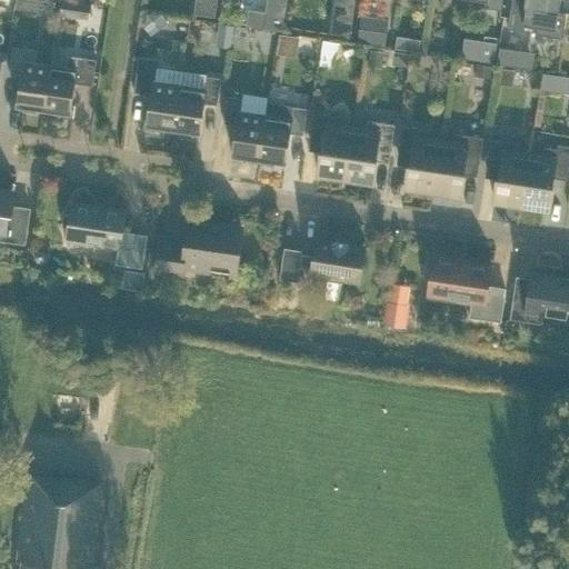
[(282,31),(287,0),(269,0),(267,13),(250,11),(248,27),(282,31)]
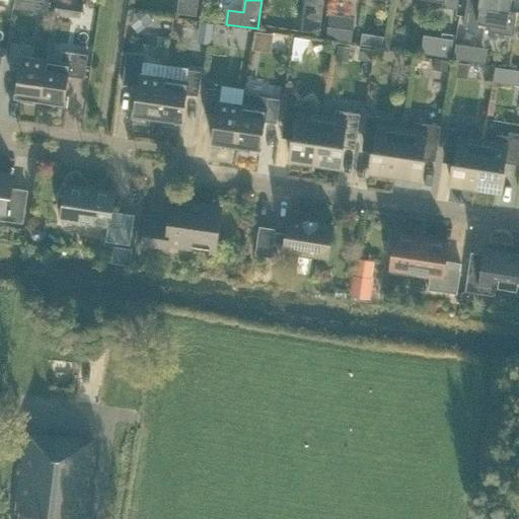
[(305,0),(301,31),(319,33),(323,0),(305,0)]
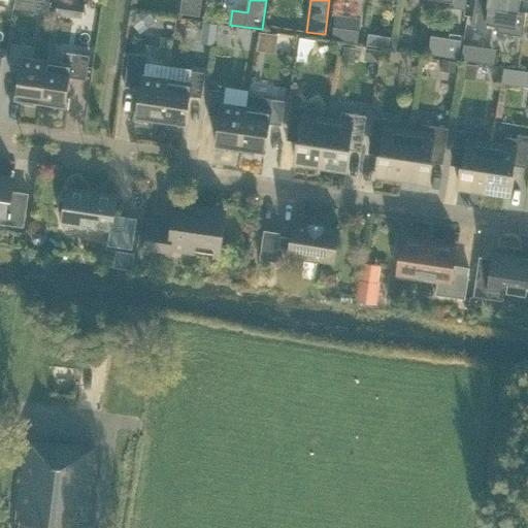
[(450,7),(465,10),(466,0),(442,0),(451,1),(450,7)]
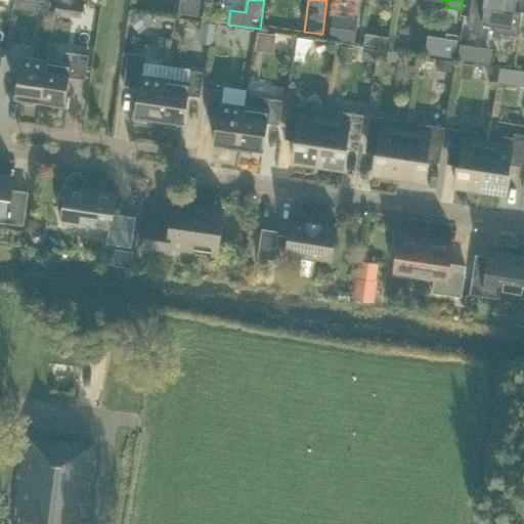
[(491,30),(491,31),(517,35),(520,12),(519,11),(519,13),(514,13),(516,0),(471,0),(467,28),(483,30),(483,24),(494,26),(493,28),(493,30),(491,30)]
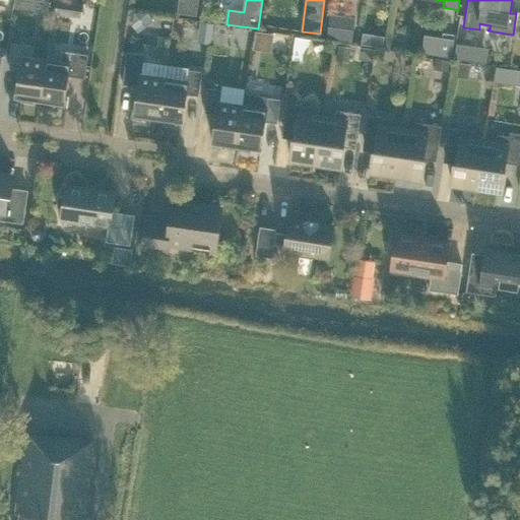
[(196,17),(197,3),(179,1),(177,14),(196,17)]
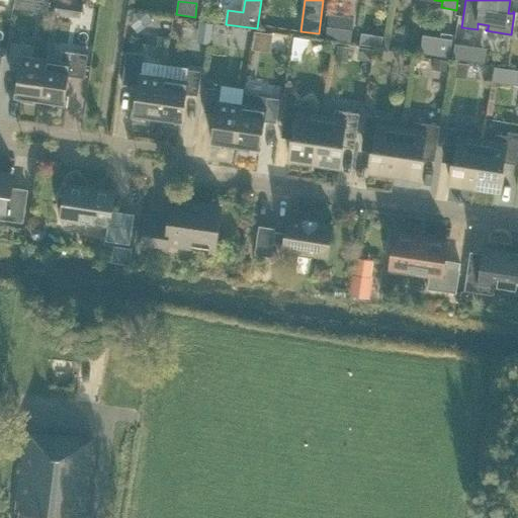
[(138,33),(154,21),(149,13),(135,12),(132,25),(138,33)]
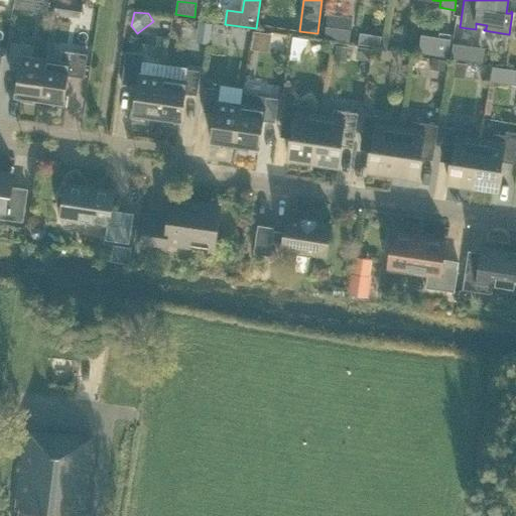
[(353,18),(328,14),(325,37),(349,41),(353,18)]
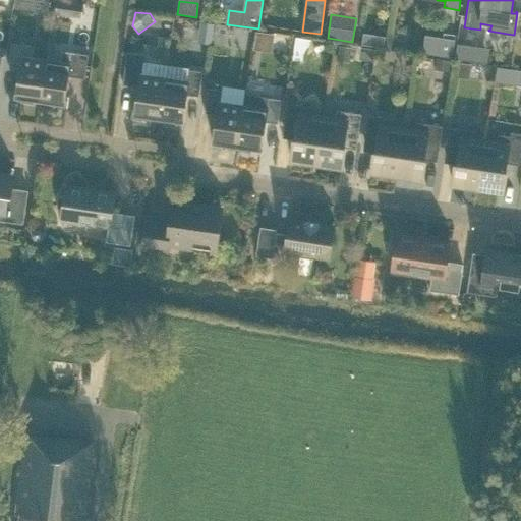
[(200,21),(196,42),(201,43),(200,51),(210,53),(214,23),(200,21)]
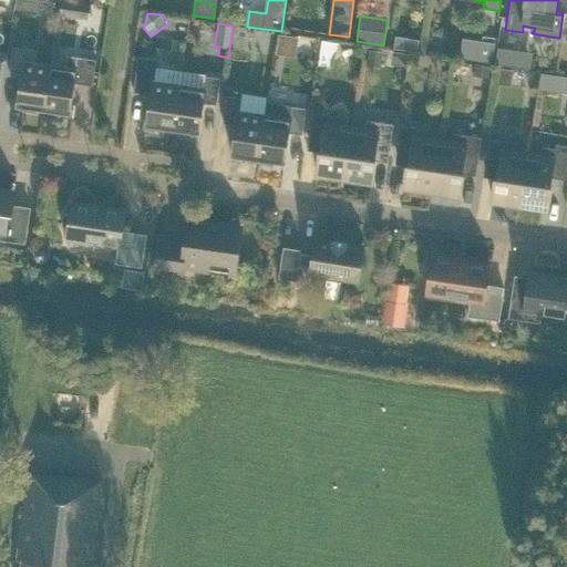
[(278,32),(276,52),(296,55),(299,34),(278,32)]
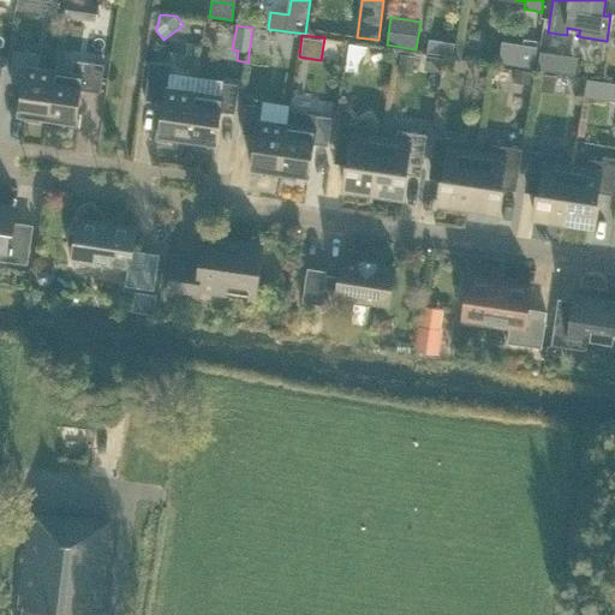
[(501,43),(497,64),(512,66),(532,69),(537,42),(524,40),(523,47),(501,43)]
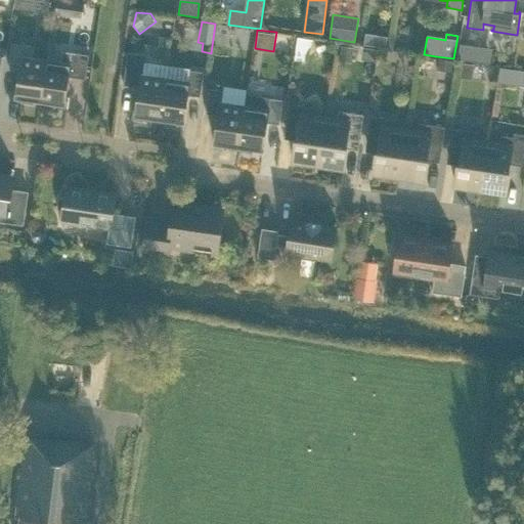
[(17,102),(34,104),(35,101),(40,102),(47,60),(24,57),(25,46),(11,44),(8,69),(20,71),(16,99),(18,99),(17,102)]
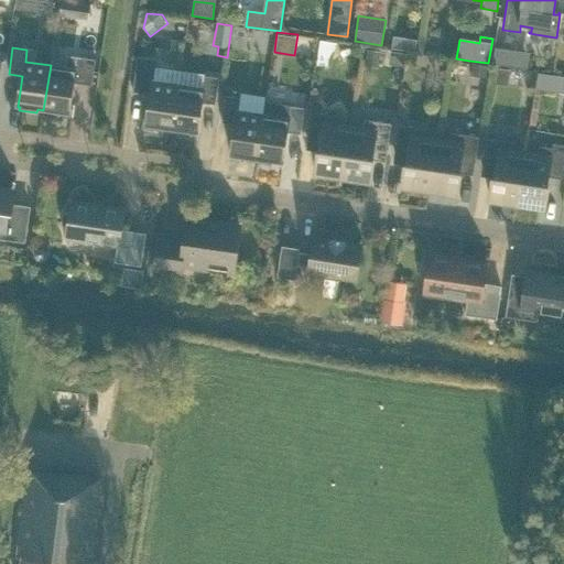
[(366,50),(365,64),(378,66),(380,52),(366,50)]
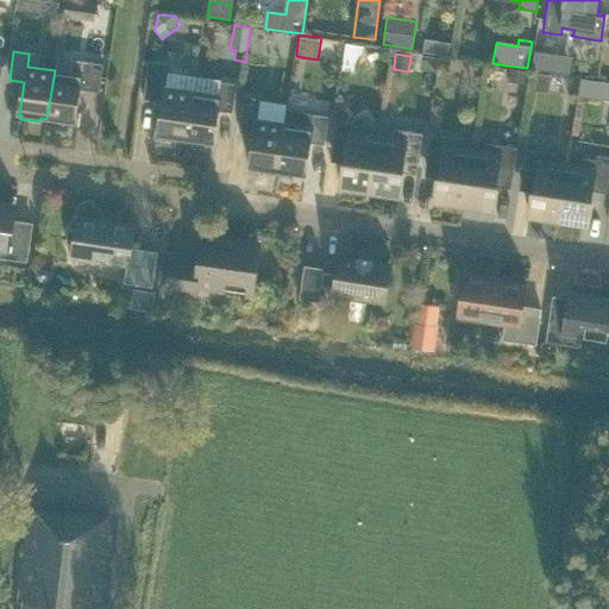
[(535,55),(533,70),(551,73),(553,57),(535,55)]
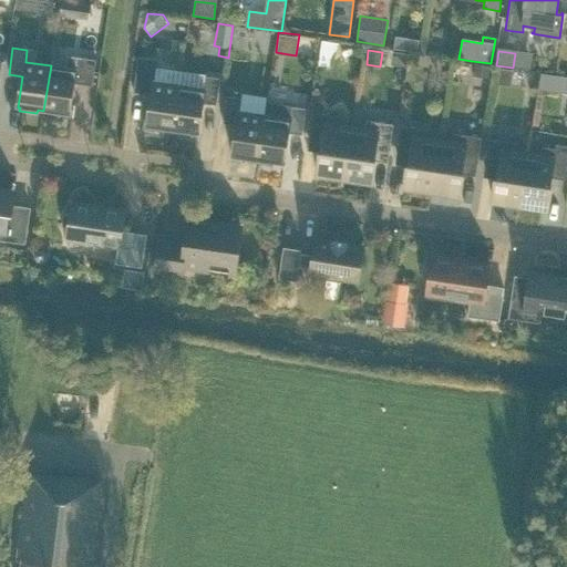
[(75,70),(51,65),(43,111),(55,112),(55,116),(73,119),(74,105),(71,105),(74,83),(92,86),(95,60),(76,57),(75,70)]
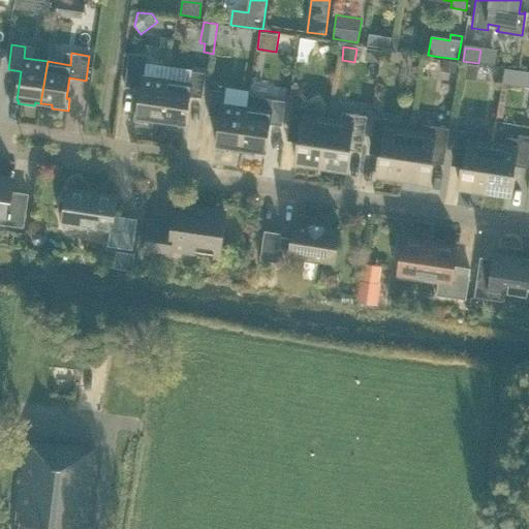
[(129,54),(124,86),(141,89),(138,109),(134,109),(132,121),(149,123),(150,119),(161,121),(167,80),(144,78),(147,56),(129,54)]
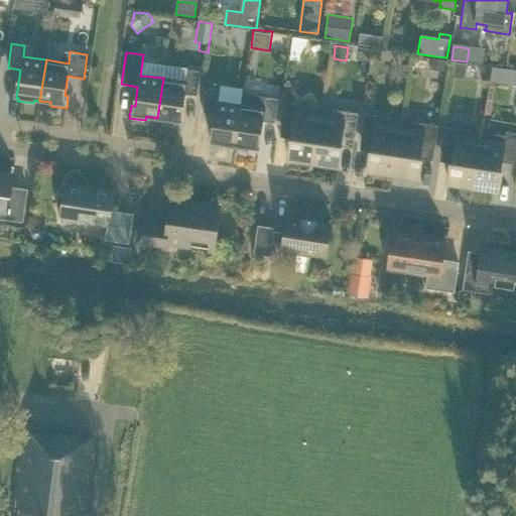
[(445,72),(447,59),(432,57),(430,70),(445,72)]
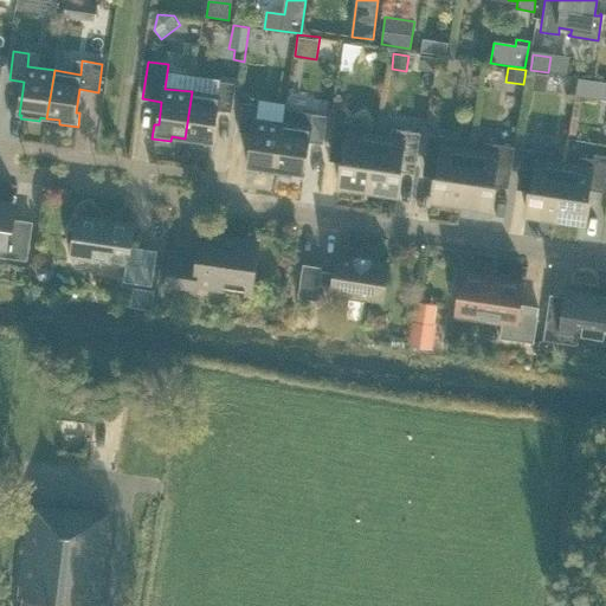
[(548,76),(534,73),(533,90),(546,92),(548,76)]
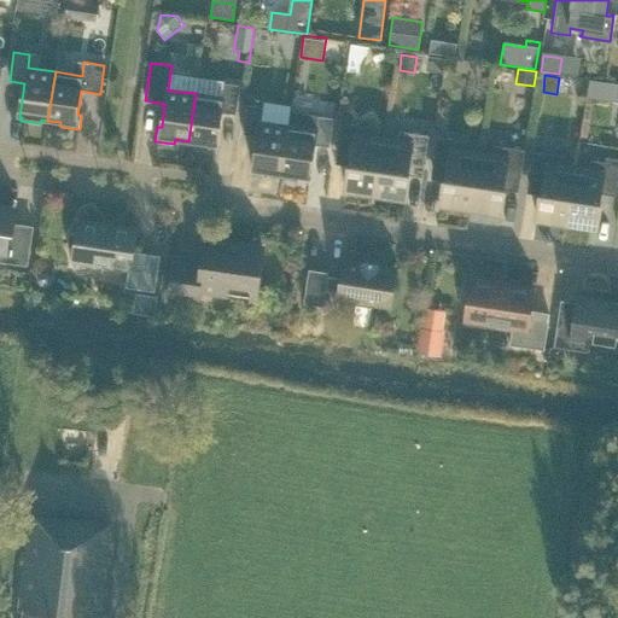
[(602,82),(590,81),(588,95),(600,97),(602,82)]
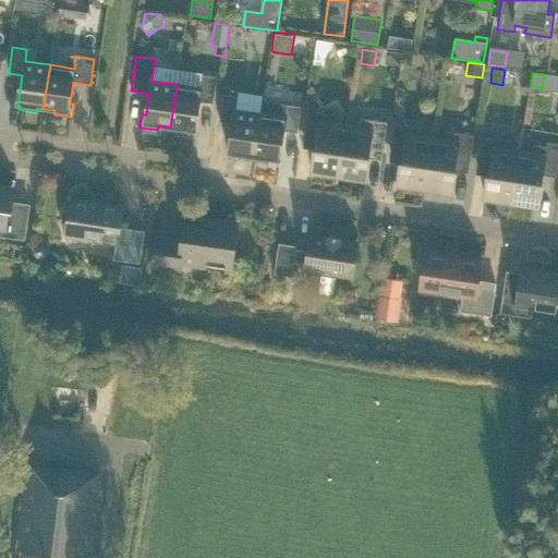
[(176,129),(176,132),(193,134),(194,131),(196,132),(199,101),(213,104),(217,77),(203,75),(201,88),(177,84),(170,128),(176,129)]
